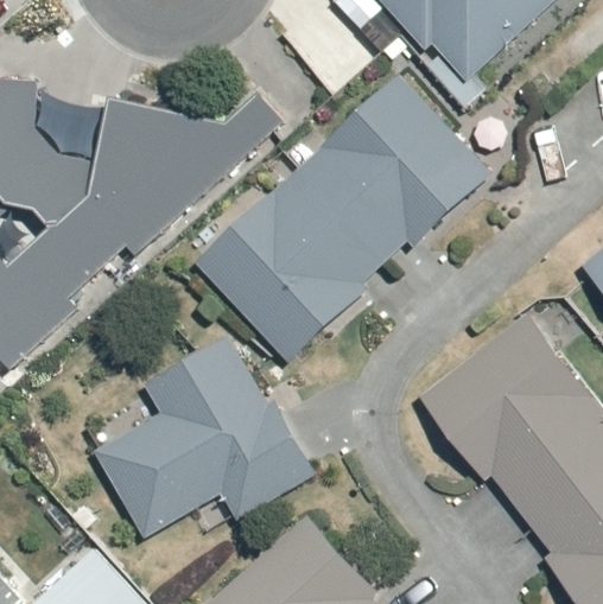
[(392,0),(468,81),(553,0),(392,0)]
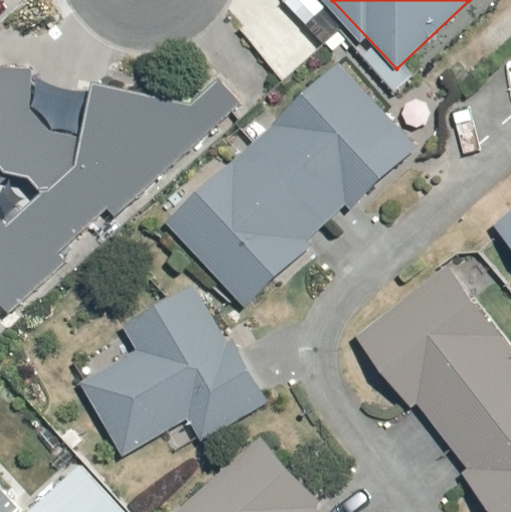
[(338,61),(163,221),(243,306),(314,243),(307,235),(343,202),(349,209),(416,143),(338,61)]
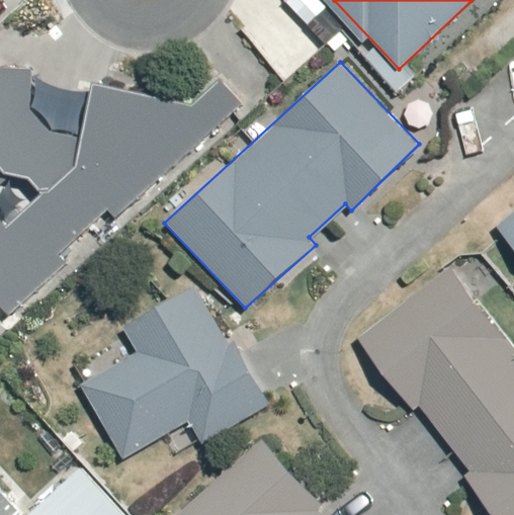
[(26,102),(30,66),(0,63),(0,183),(10,172),(31,178),(45,192),(5,221),(0,216),(0,308),(7,316),(242,103),(219,80),(189,102),(91,83),(83,137),(45,130),(26,102)]
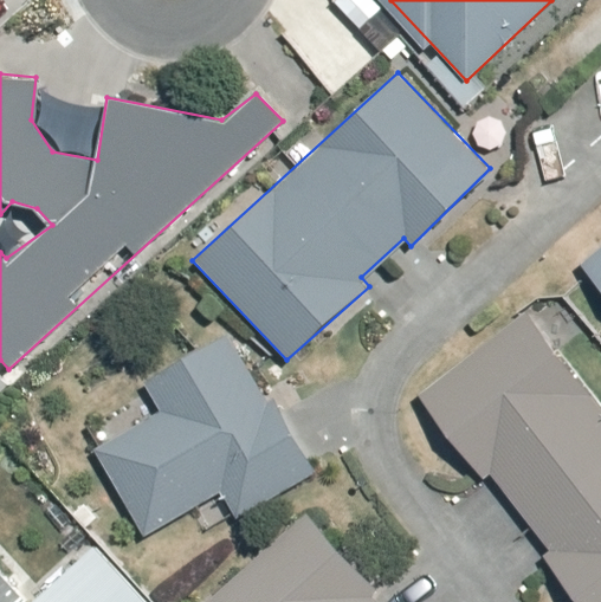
[(600,240),(575,263),(600,292),(600,240)]
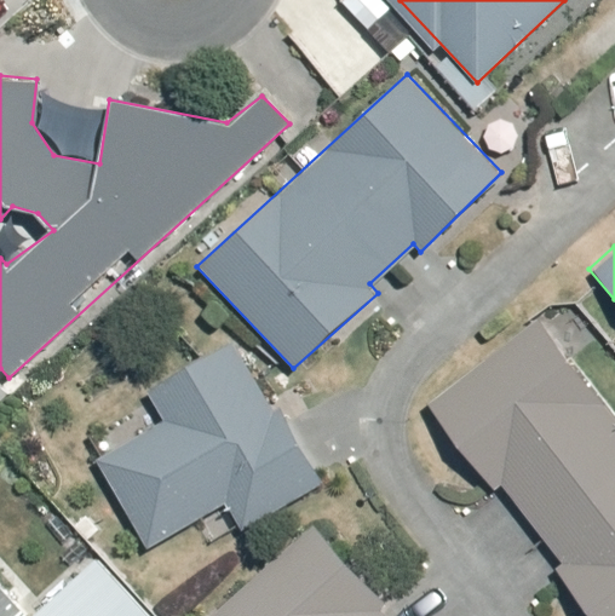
[(553,571),(590,615),(614,615),(614,416),(539,318),(425,402),(482,481),(498,473),(565,562),(553,571)]
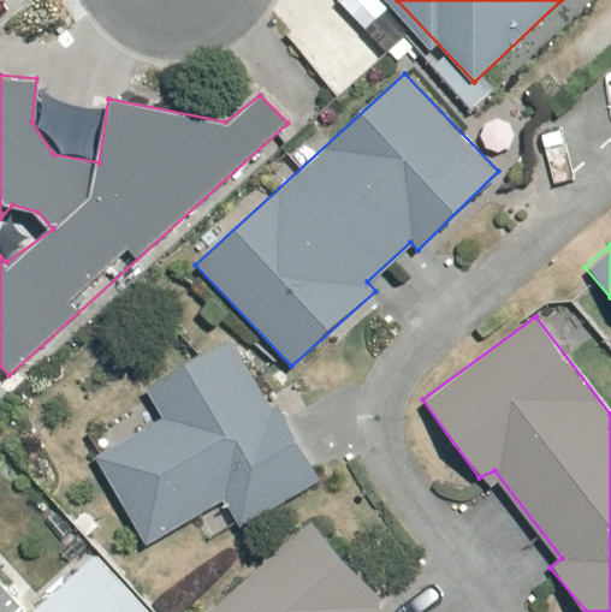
[(314,482),(232,338),(148,382),(167,414),(99,455),(146,545),(225,500),(239,527),(314,482)]
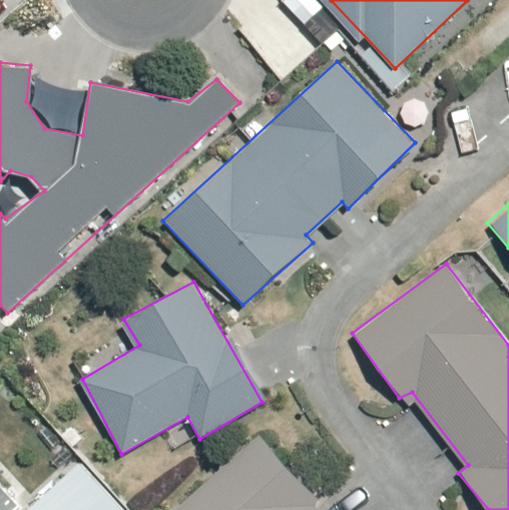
[(263,432),(171,509),(317,509),(315,507),(323,500),(263,432)]
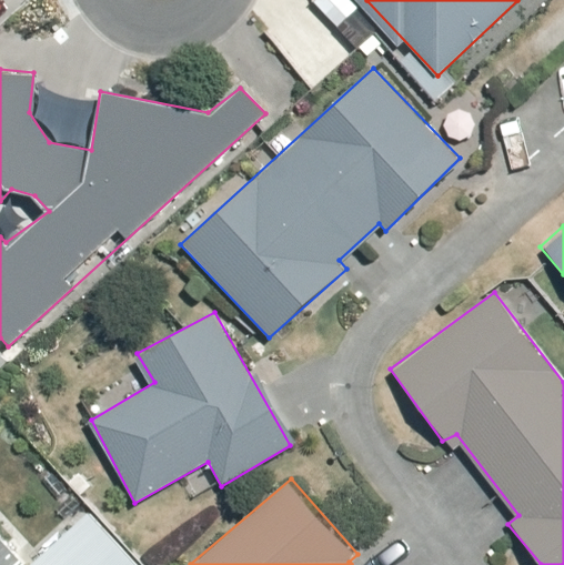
[(0,564),(138,564),(86,511),(26,563),(0,536),(0,564)]
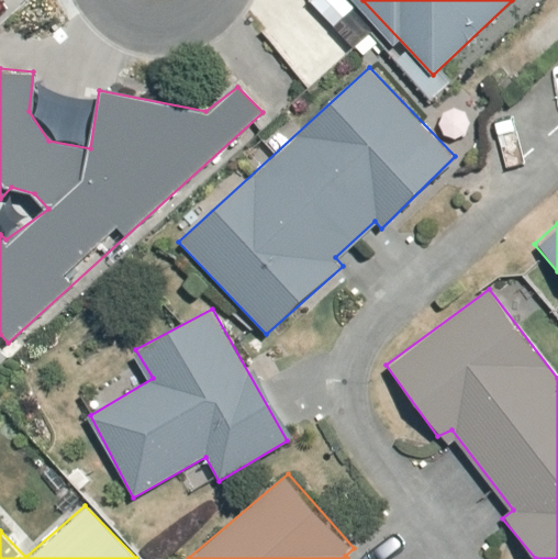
All buildings are outlined.
